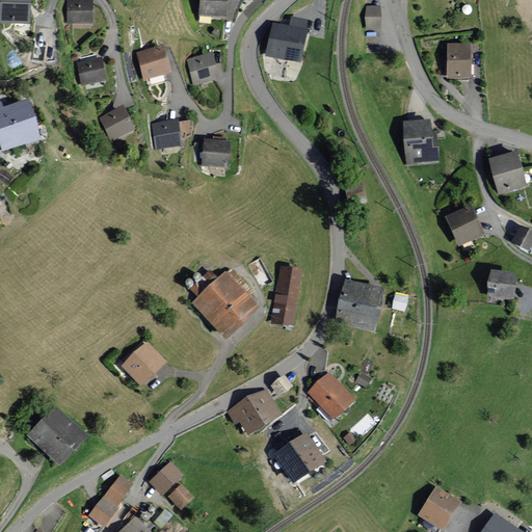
[(0,0),(1,0),(0,22),(29,24),(30,0),(0,0)]
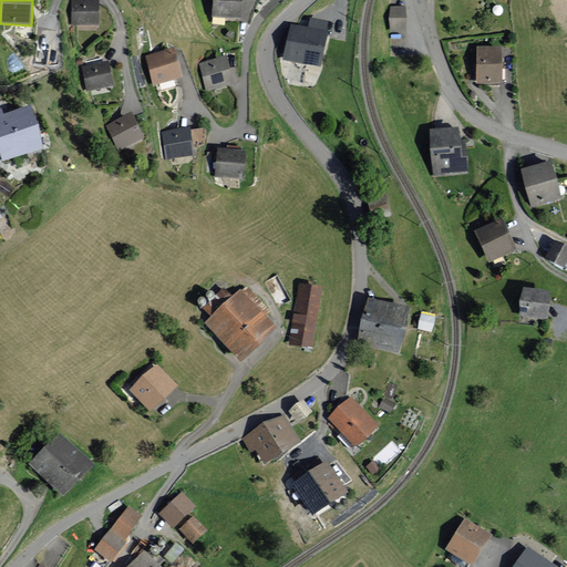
[(74,0),(75,0),(72,0),(71,26),(99,27),(99,0),(74,0)]
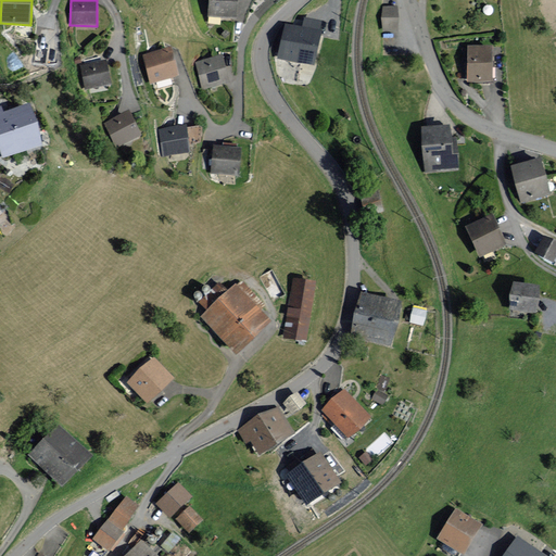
[(238,0),(210,0),(209,17),(237,20),(238,0)]
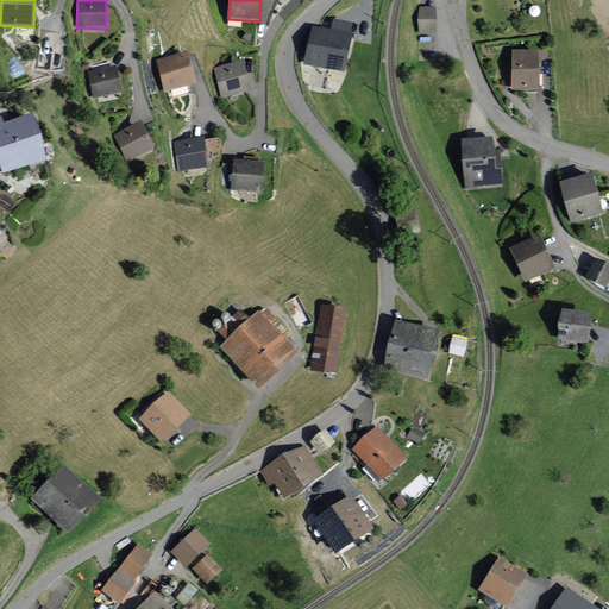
[(434,8),(419,8),(419,33),(434,33),(434,8)]
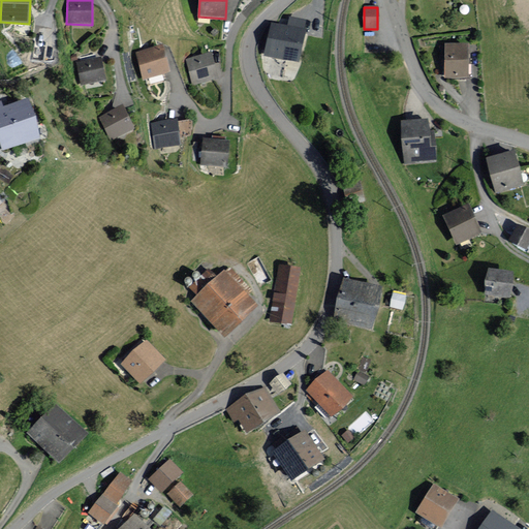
[(288,28),(274,24),(266,57),(299,65),(307,32),(303,31),(305,23),(290,19),(288,28)]
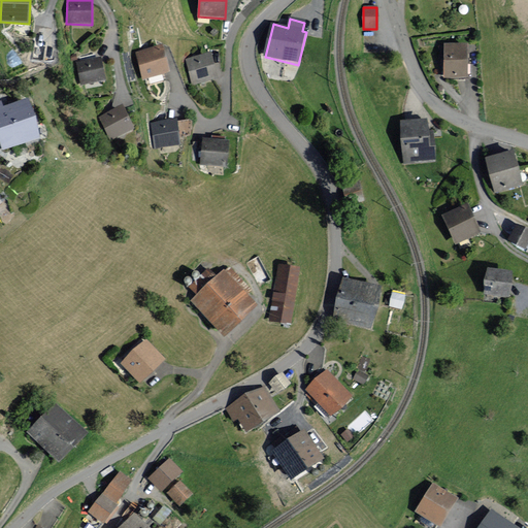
[(470,46),(444,45),(443,78),(468,79),(470,46)]
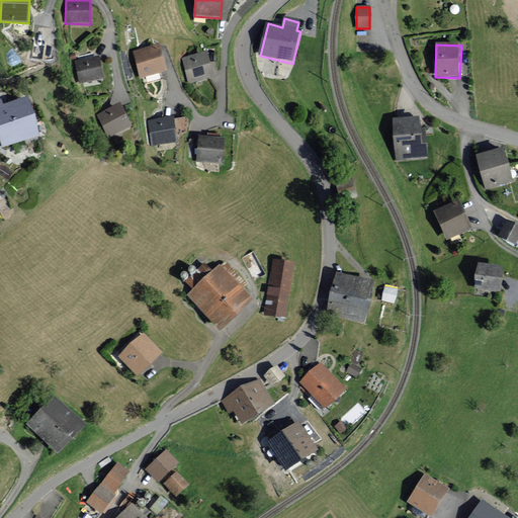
[(161,47),(134,52),(139,79),(166,74),(161,47)]
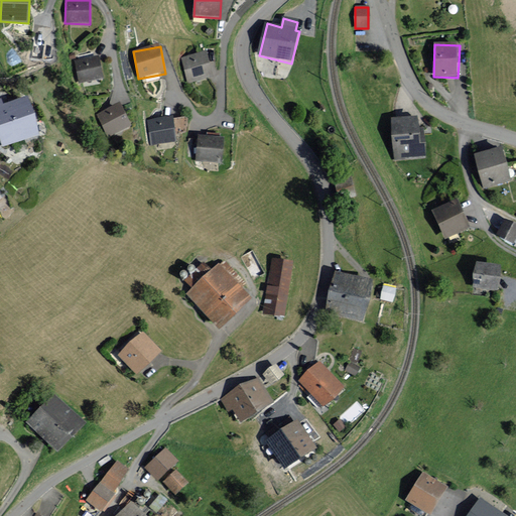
[(79,59),(75,60),(78,83),(104,79),(100,55),(94,56),(93,52),(78,55),(79,59)]
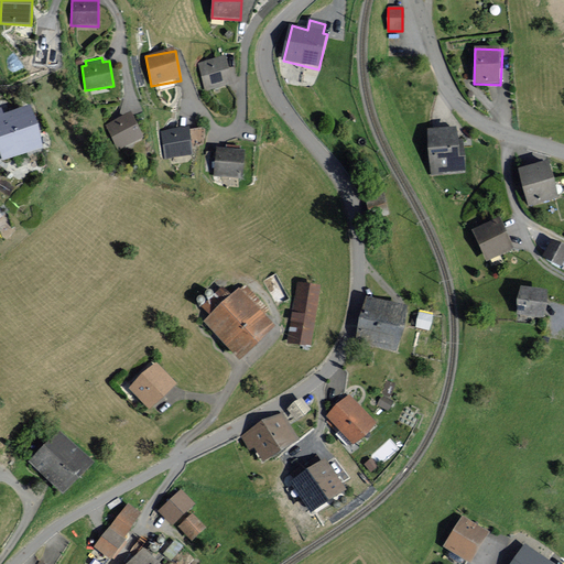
[(230,85),(225,58),(198,64),(203,90),(230,85)]
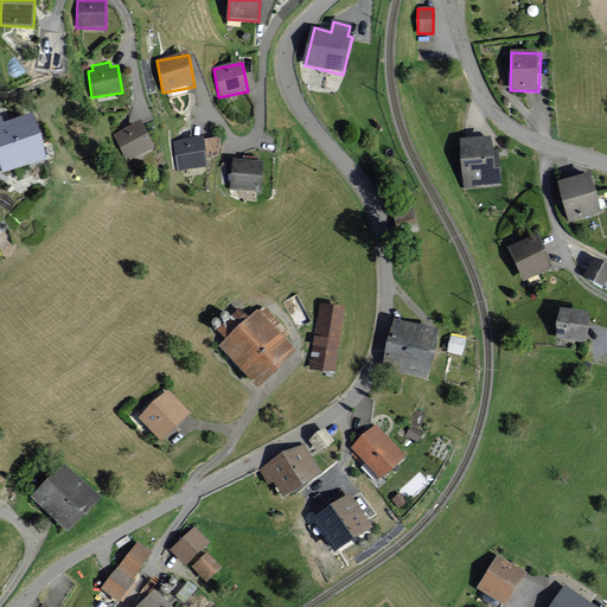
[(34,116),(0,126),(0,166),(2,173),(48,161),(34,116)]
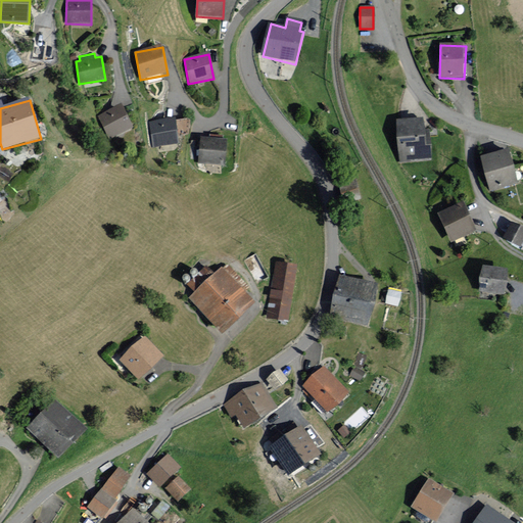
[(122,107),(100,117),(110,139),(132,129),(122,107)]
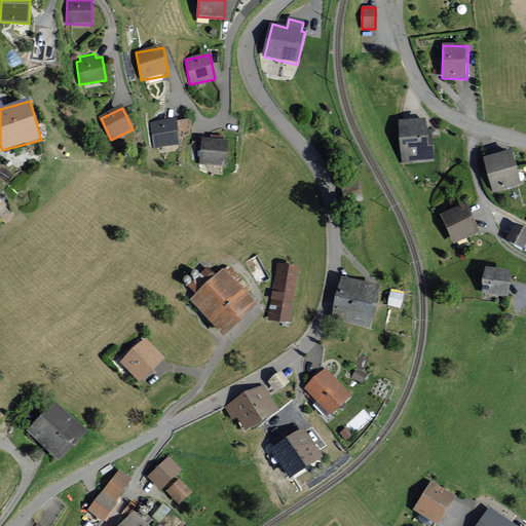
[(178,120),(151,123),(153,149),(180,146),(178,120)]
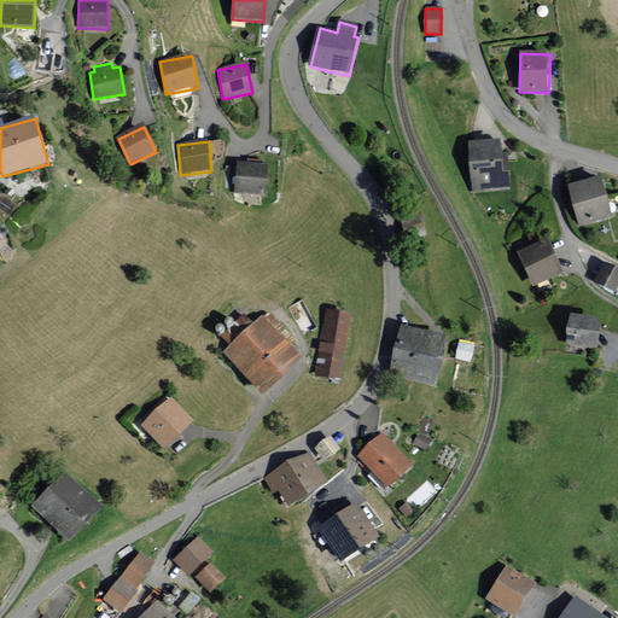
[(500,157),(499,145),(471,146),(474,192),(509,188),(507,156),(500,157)]
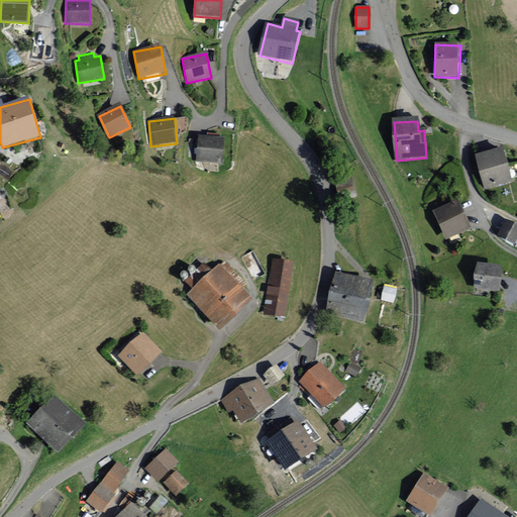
[(197,140),(188,139),(187,153),(191,153),(191,158),(196,158),(196,162),(223,164),(224,137),(197,136),(197,140)]
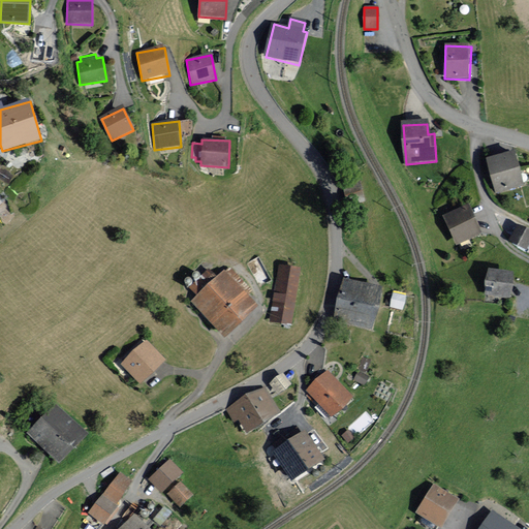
[(524,187),(514,153),(487,160),(497,195),(524,187)]
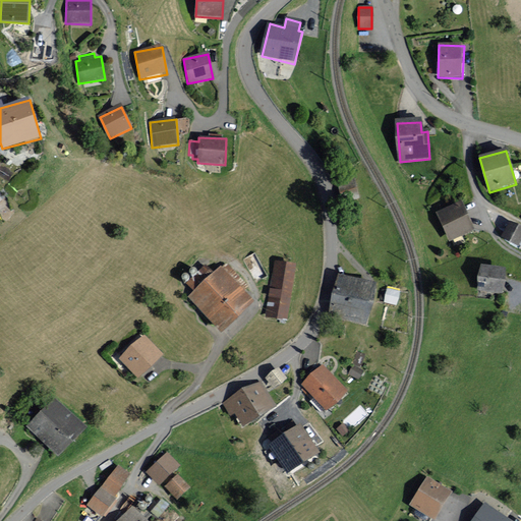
[(474,232),(462,203),(437,214),(449,243),(474,232)]
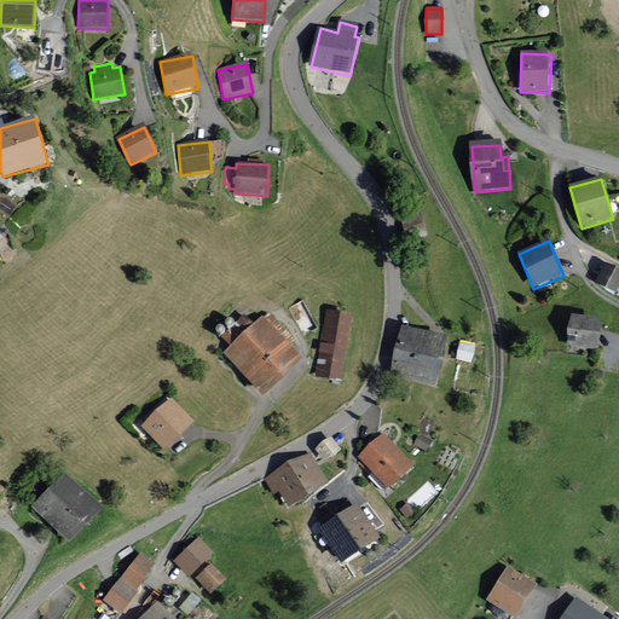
[(618,272),(606,266),(596,283),(618,294),(618,272)]
